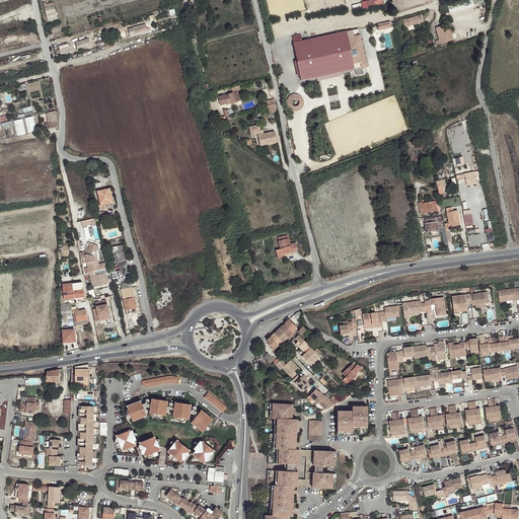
[(382,0),(369,0),(362,1),(363,9),(384,6),(382,0)]
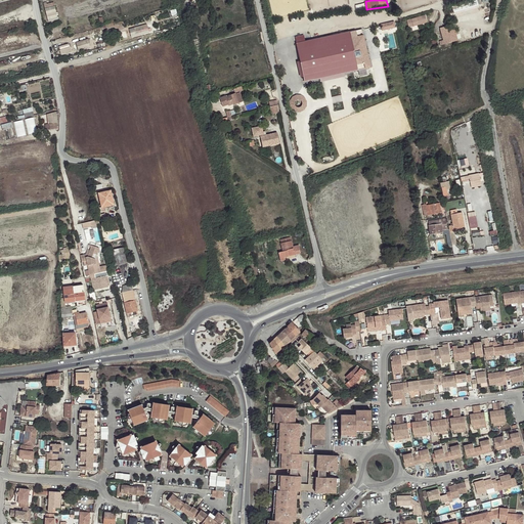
[(44,5),(47,19),(57,16),(53,3),(51,3),(44,5)]
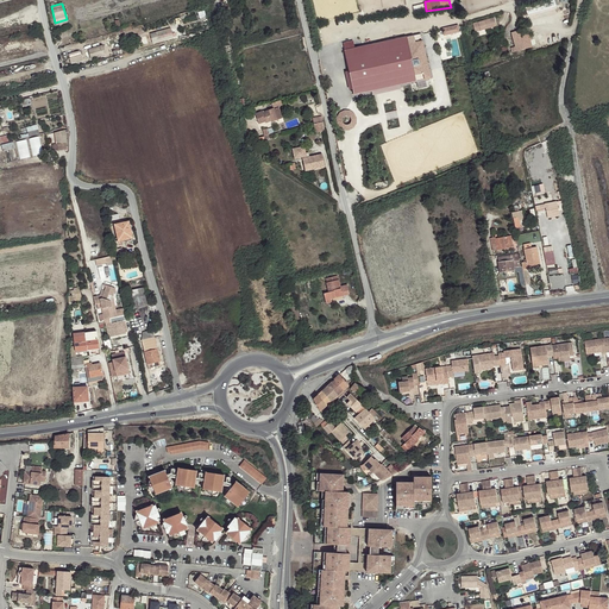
[(493,19),(484,22),(487,30),(495,27),(493,19)]
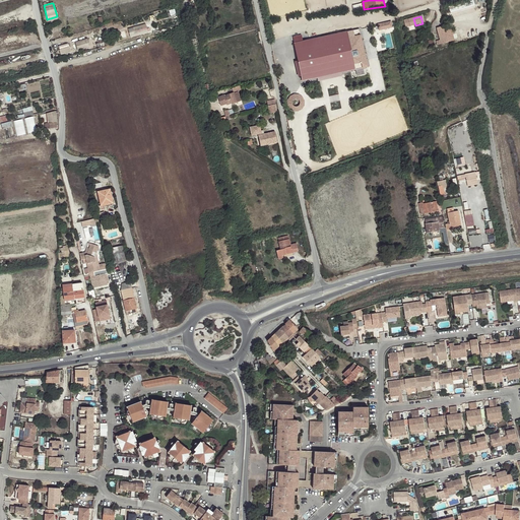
[(415,25),(413,18),(413,17),(404,20),(404,22),(408,21),(410,26),(415,25)]
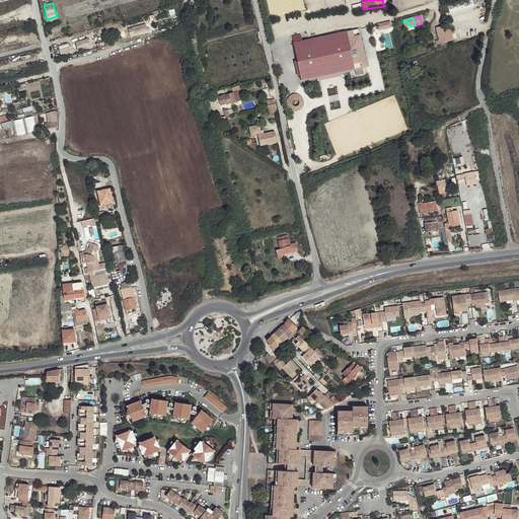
[(377,22),(378,29),(392,27),(391,20),(377,22)]
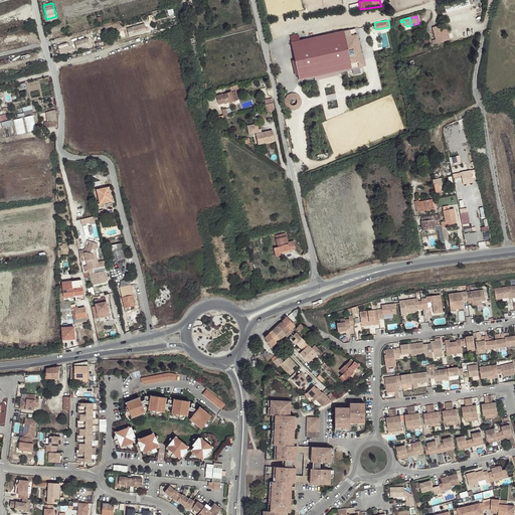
[(130,36),(148,32),(145,23),(127,27),(130,36)]
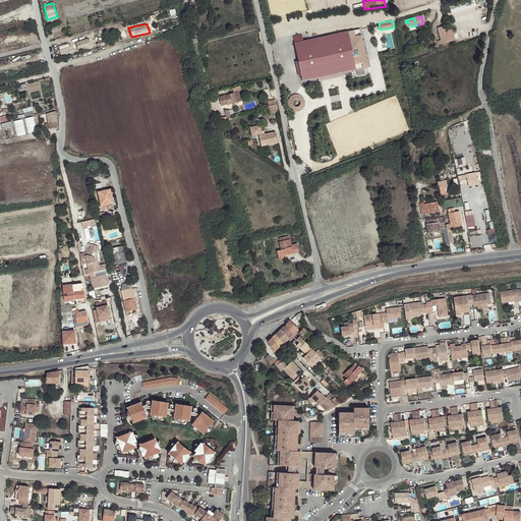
[(447,32),(445,25),(441,26),(444,41),(449,40),(447,32)]
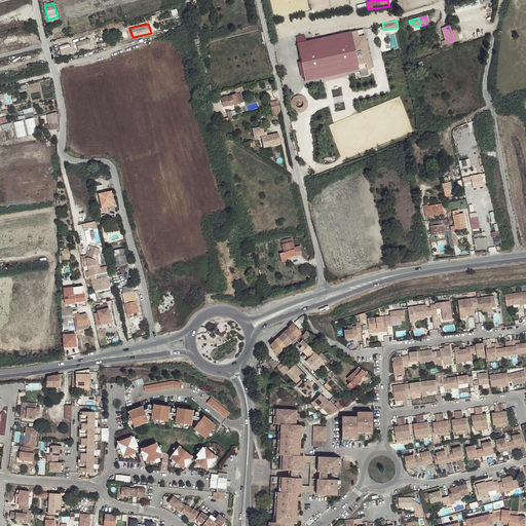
[(297,36),(305,83),(361,73),(362,76),(369,75),(368,69),(373,68),(367,34),(359,36),(358,30),(306,39),(306,34),(297,36)]
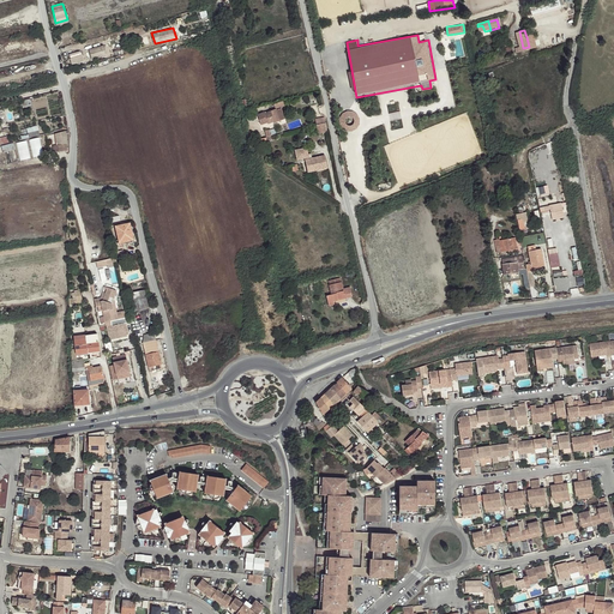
[(89,48),(91,59),(110,55),(108,44),(89,48)]
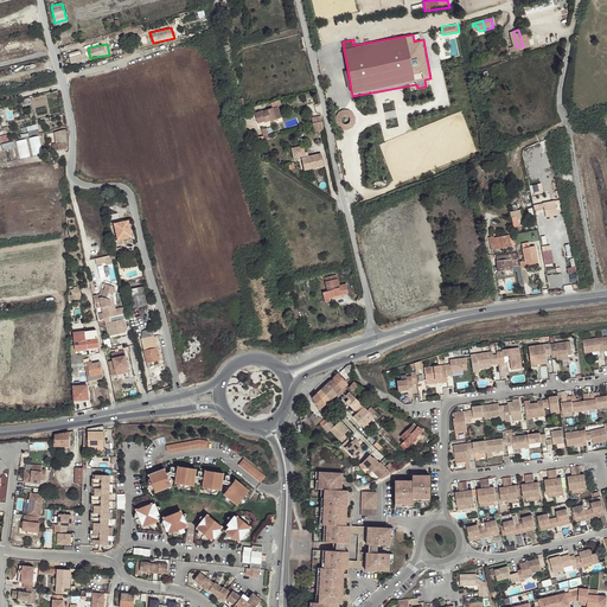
[(81,50),(69,52),(71,63),(83,61),(81,50)]
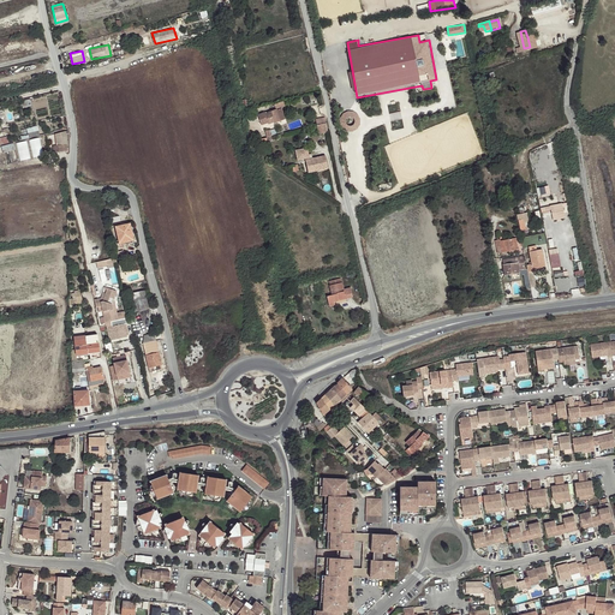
[(278,113),(276,109),(264,114),(264,113),(257,115),(261,125),(268,123),(268,124),(275,121),(275,123),(280,121),(279,117),(278,113)]
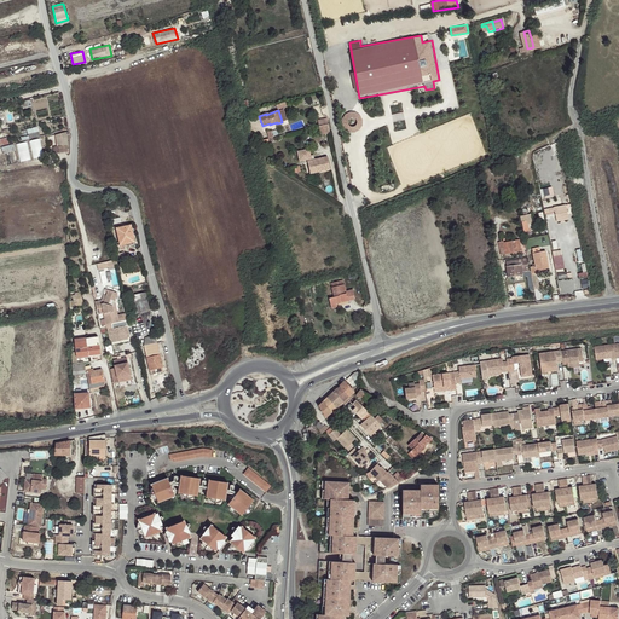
[(329,125),(319,126),(320,134),(330,133),(329,125)]
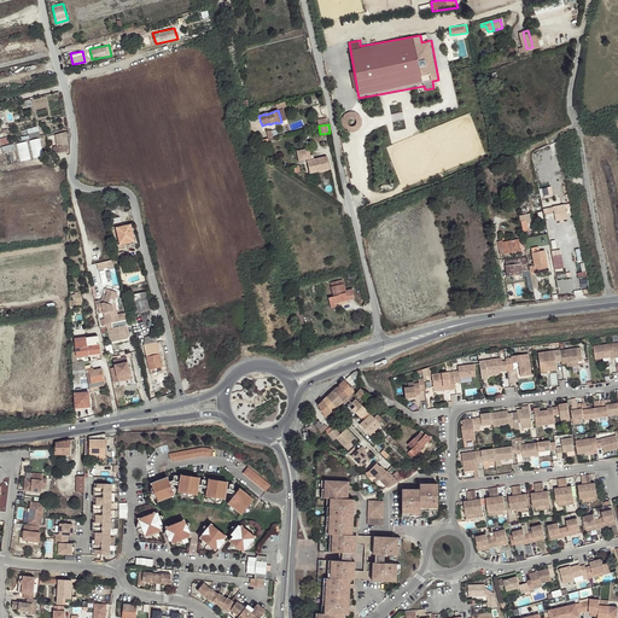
[(39,126),(28,128),(30,138),(41,135),(39,126)]
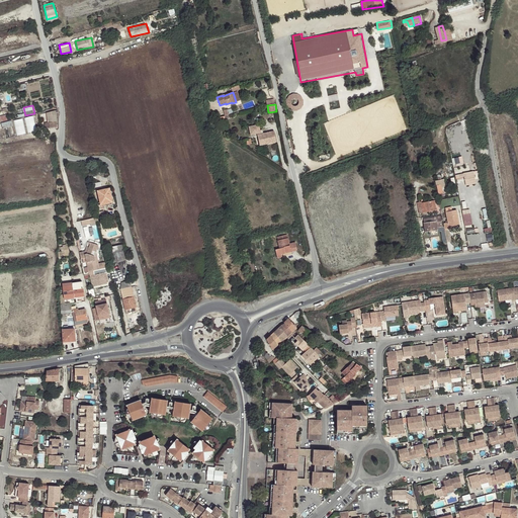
[(45,130),(48,128),(57,127),(57,122),(56,110),(40,114),(40,117),(48,116),(49,123),(45,123),(45,130)]
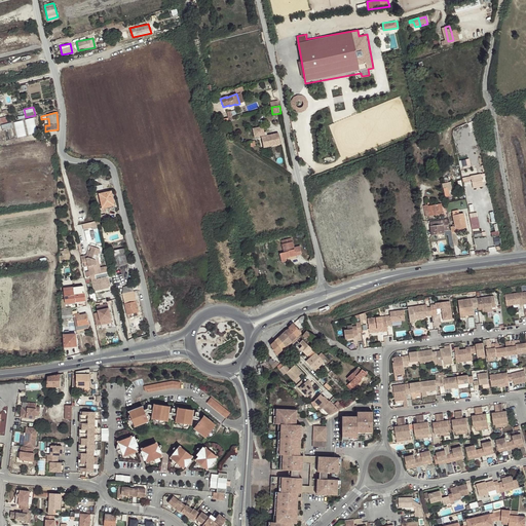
[(22,130),(36,127),(35,120),(21,123),(22,130)]
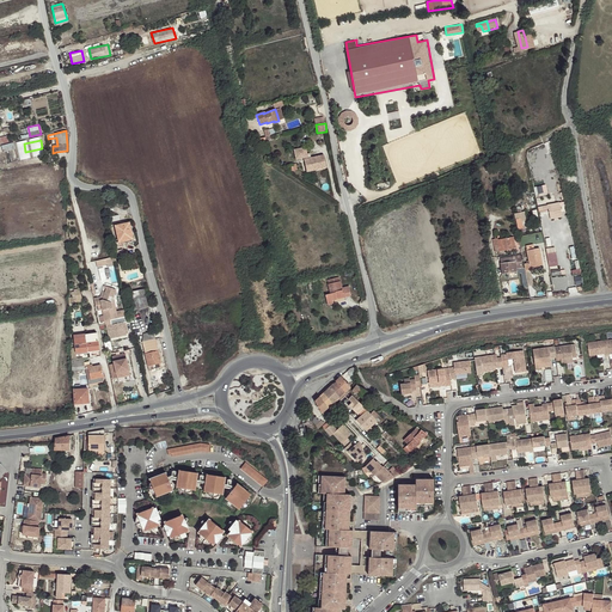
[(305,148),(293,151),(295,160),(303,158),(306,170),(314,169),(316,170),(325,167),(323,155),(307,159),(305,148)]
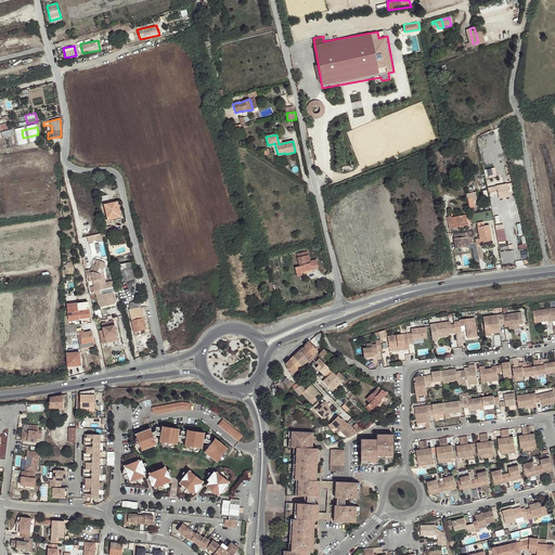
[(465,140),(457,142),(459,149),(462,149),(462,146),(466,145),(465,140)]
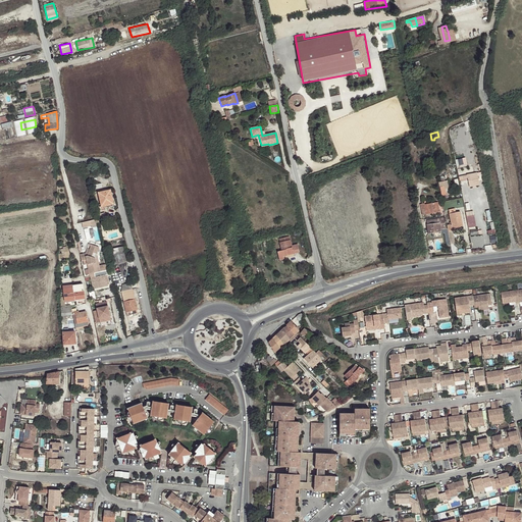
[(457,158),(457,166),(467,165),(467,157),(457,158)]
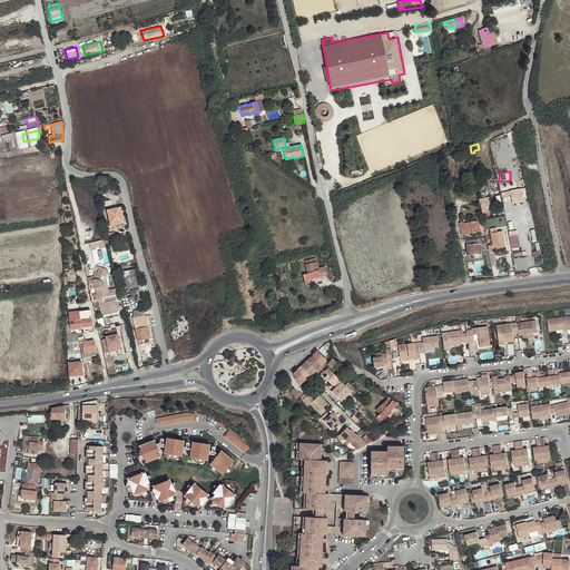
[(524,187),(510,189),(513,204),(527,200),(524,187)]
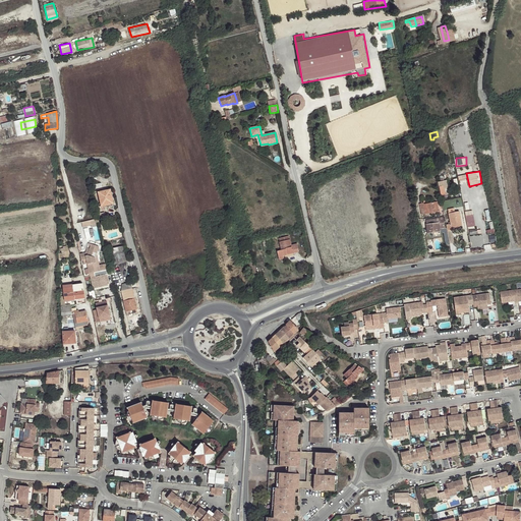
[(445,181),(441,182),(438,182),(440,191),(441,195),(445,194),(444,187),(447,186),(446,181),(445,181)]
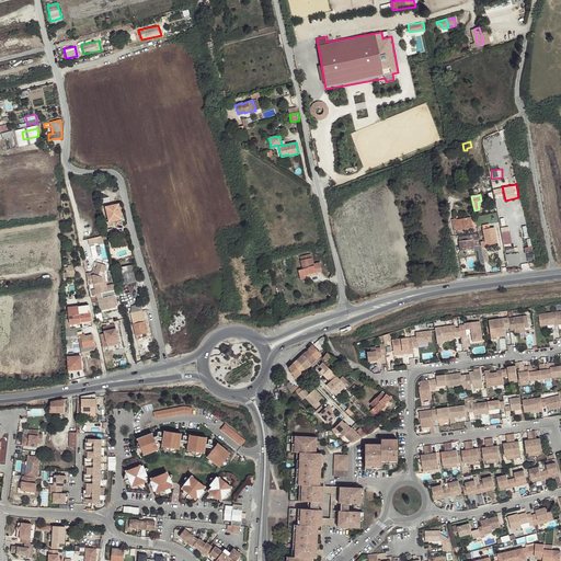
[(121,215),(118,204),(105,207),(109,221),(115,220),(115,216),(121,215)]
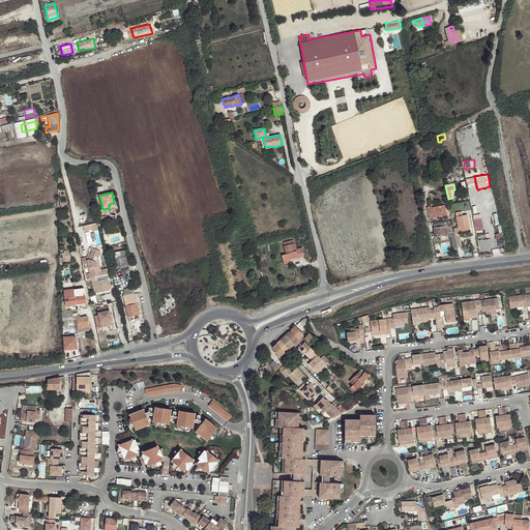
[(431,207),(428,208),(430,218),(446,215),(445,205),(431,208),(431,207)]
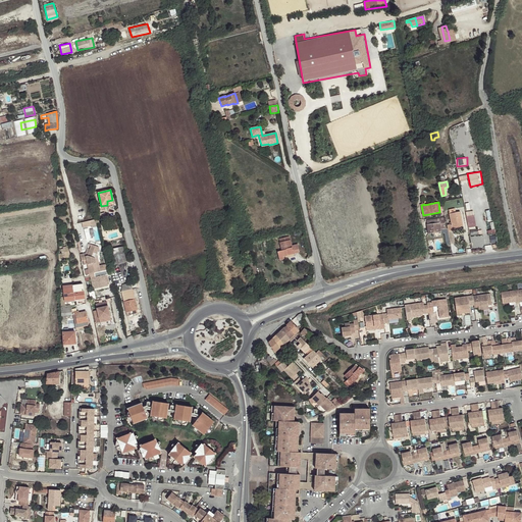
[(457,227),(459,227),(463,226),(460,212),(456,213),(455,209),(449,210),(450,214),(449,214),(451,224),(448,225),(449,231),(457,229),(457,227)]
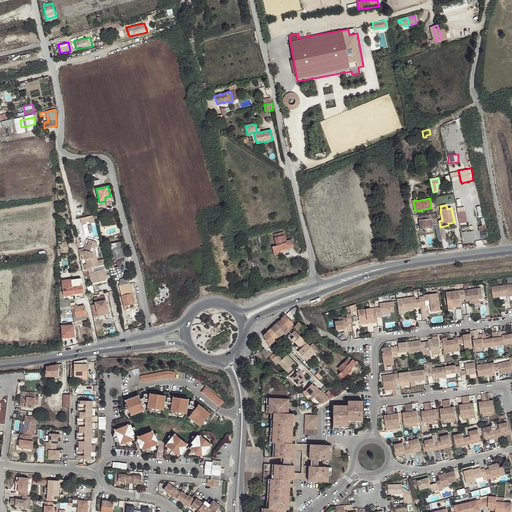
[(457,207),(460,223),(467,222),(465,206),(457,207)]
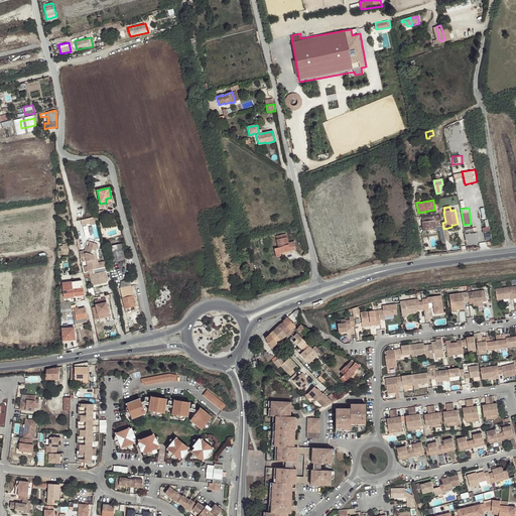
[(97,217),(81,220),(82,225),(90,224),(89,223),(98,221),(97,217)]
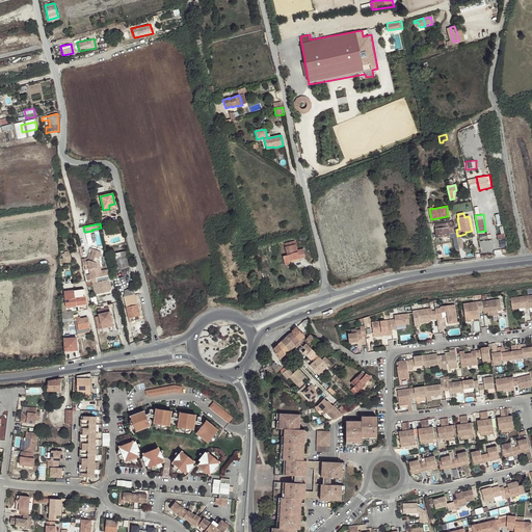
[(448,228),(435,229),(436,238),(442,237),(444,238),(445,238),(446,237),(449,237),(449,234),(452,233),(451,228),(448,229),(448,228)]
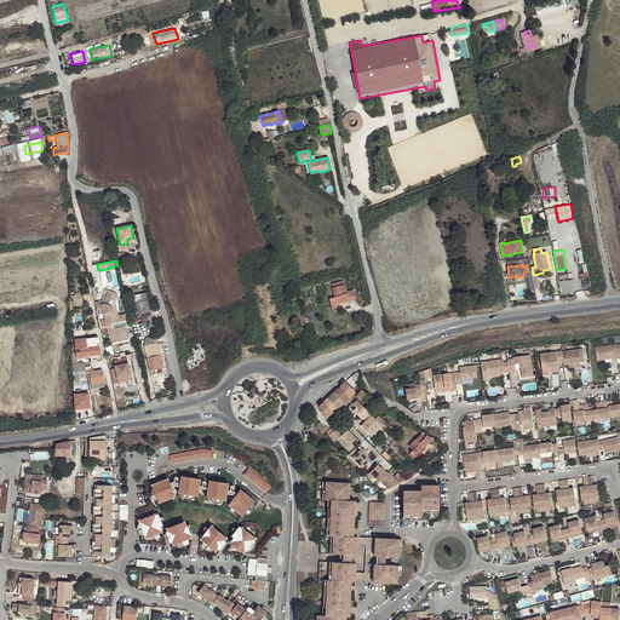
[(329,299),(331,305),(337,304),(342,303),(340,300),(348,299),(349,300),(355,299),(354,291),(346,292),(345,285),(333,288),(334,298),(329,299)]
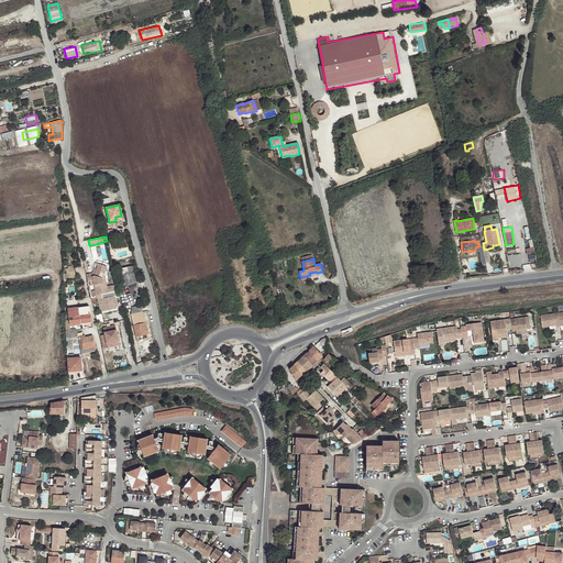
[(87,275),(87,277),(95,276),(98,264),(96,263),(92,273),(87,275)]
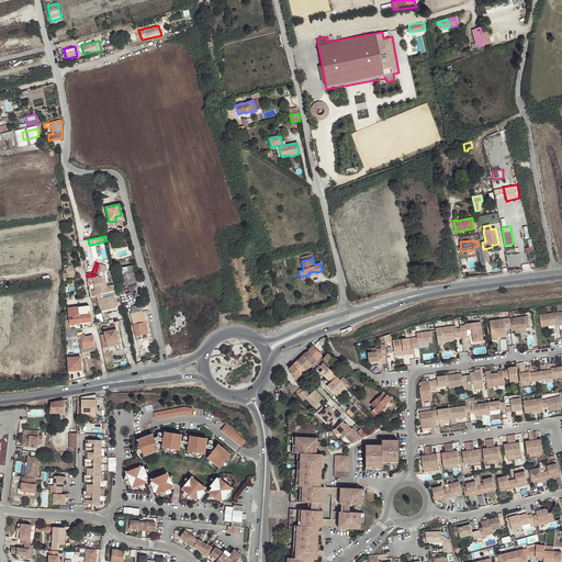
[(115,307),(115,306),(113,296),(102,299),(101,294),(105,293),(102,278),(104,277),(104,273),(107,266),(98,263),(94,276),(87,277),(88,281),(93,280),(97,298),(98,298),(101,311),(115,307)]
